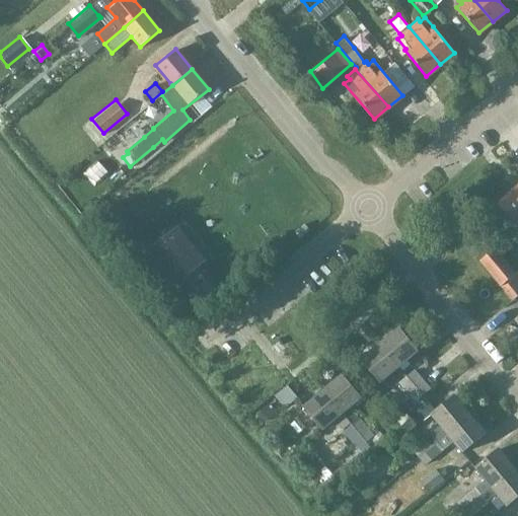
[(126,115),(133,127),(157,113),(150,100),(126,115)]
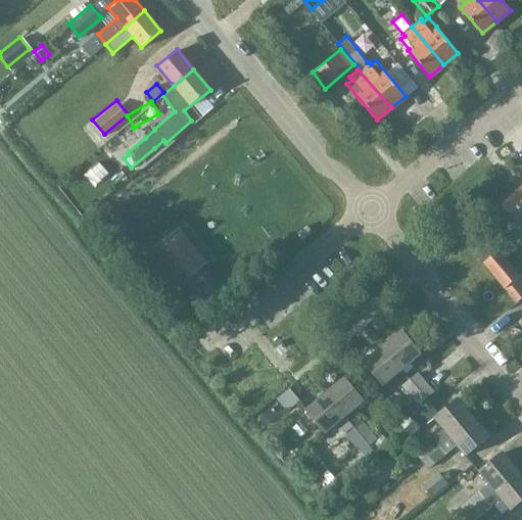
[(521,193),(518,189),(500,203),(518,224),(508,232),(521,247),(521,193)]
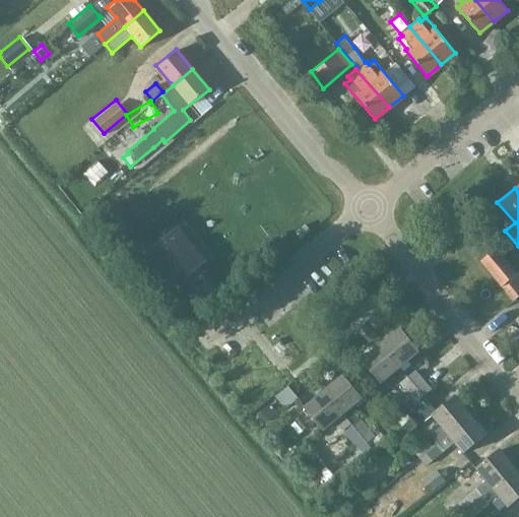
[(178,282),(204,261),(177,228),(144,255),(166,279),(172,274),(178,282)]
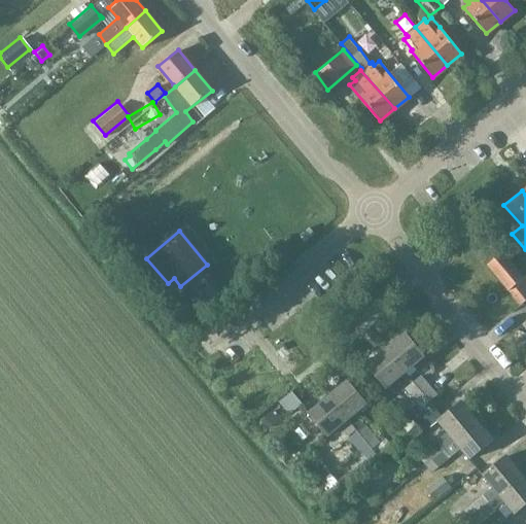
[(525,274),(523,277),(501,252),(487,264),(522,304),(525,300),(525,274)]
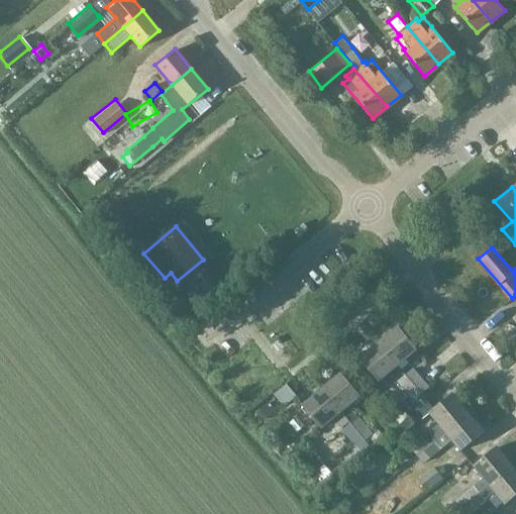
[(398,366),(417,350),(397,325),(378,341),(398,366)]
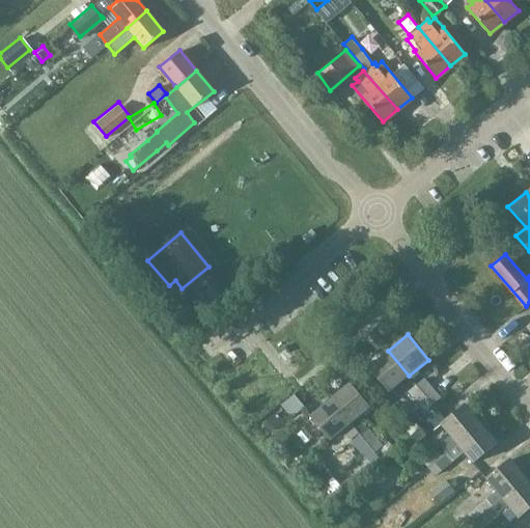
[(390,391),(409,376),(388,351),(369,366),(390,391)]
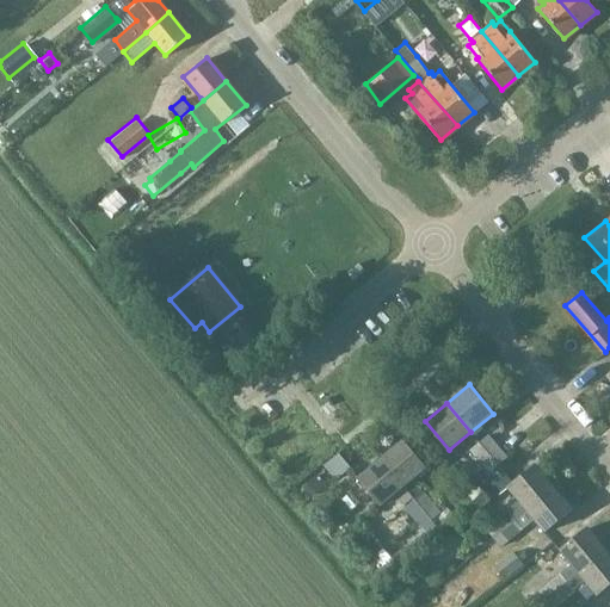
[(497,465),(506,457),(487,433),(479,441),(497,465)]
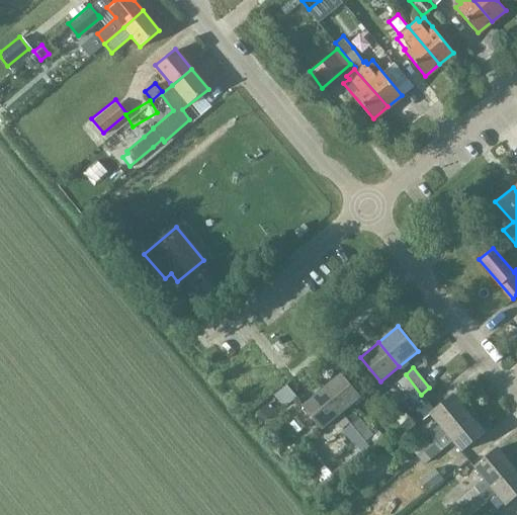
[(351,406),(361,398),(341,373),(322,389),(342,413),(364,440),(364,439),(370,447),(384,435),(377,427),(372,432),(351,406)]
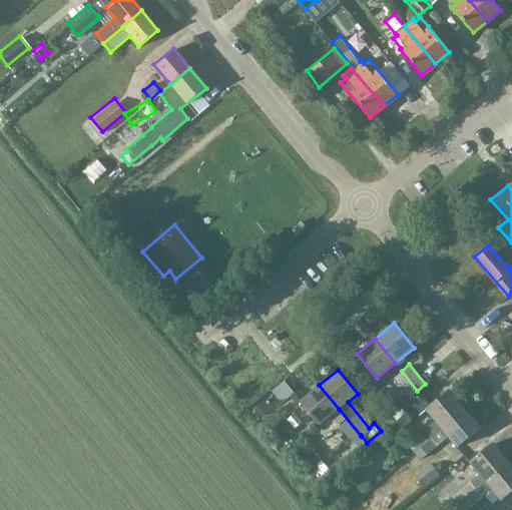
[(409,397),(417,391),(402,371),(393,377),(409,397)]
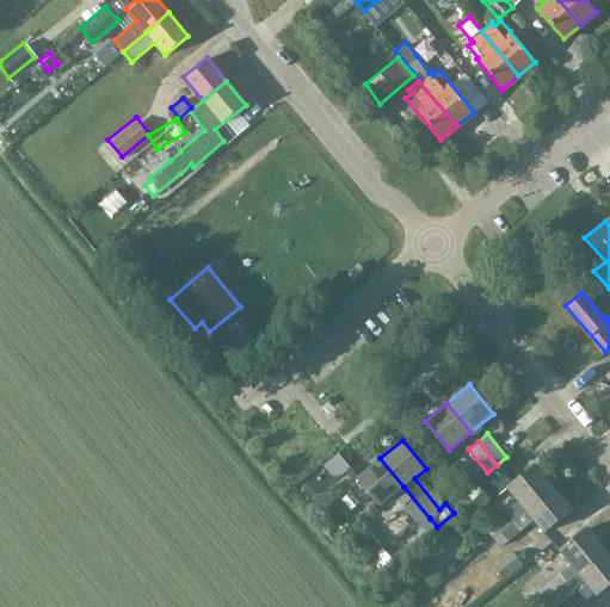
[(338,452),(324,464),(334,477),(349,465),(338,452)]
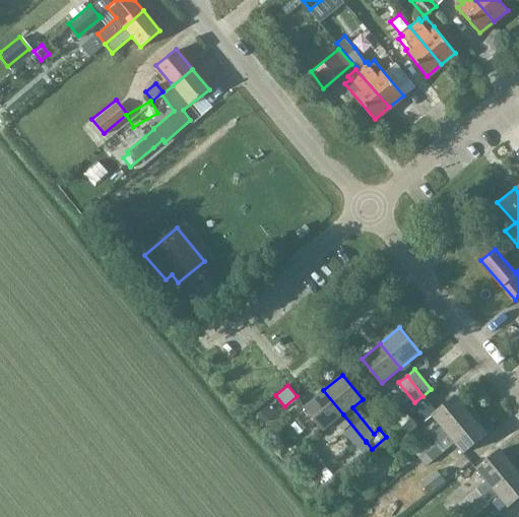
[(323,390),(305,406),(324,430),(334,422),(341,430),(342,430),(347,436),(358,448),(365,456),(372,449),(366,441),(366,442),(343,414),(323,390)]
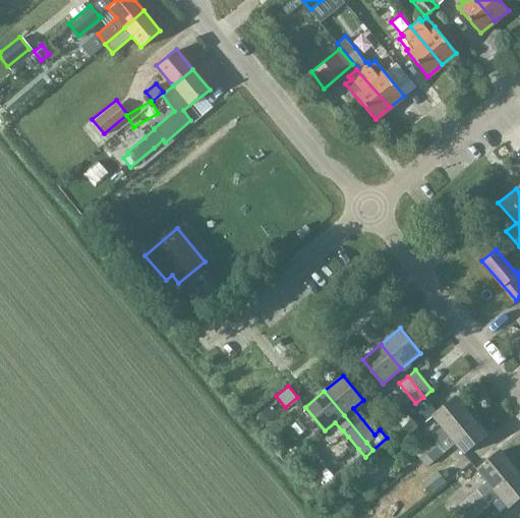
[(419,458),(471,415),(456,396),(438,410),(429,400),(415,412),(423,421),(431,415),(441,425),(412,449),(419,458)]
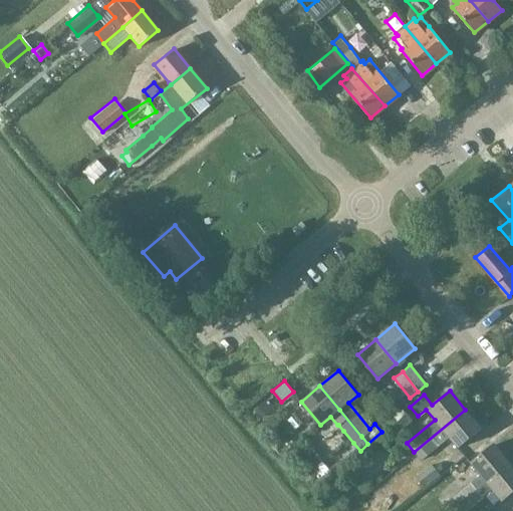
[(267,398),(255,409),(263,418),(275,407),(267,398)]
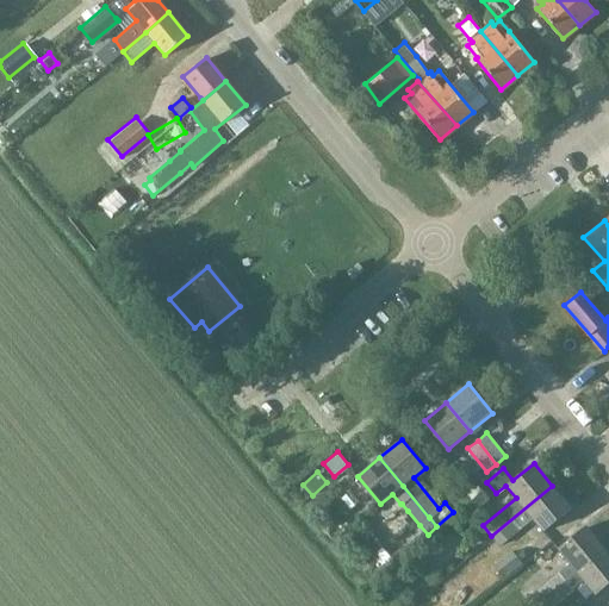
[(454,501),(459,507),(466,516),(488,498),(476,483),(454,501)]
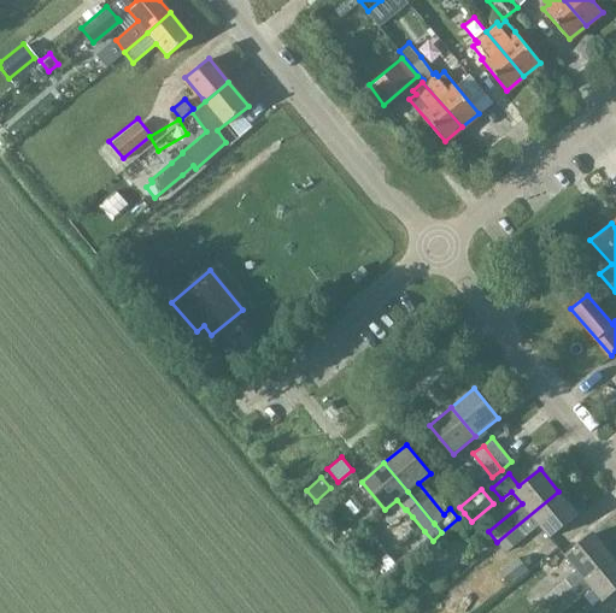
[(539,525),(549,537),(576,514),(558,491),(497,542),(505,552),(539,525)]
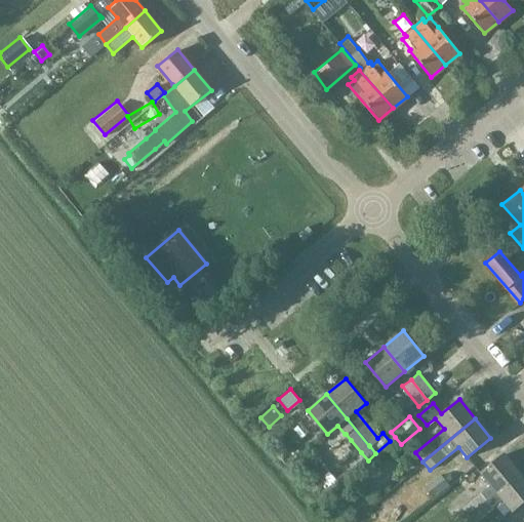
[(467,514),(519,473),(504,453),(480,473),(488,484),(460,507),(467,514)]
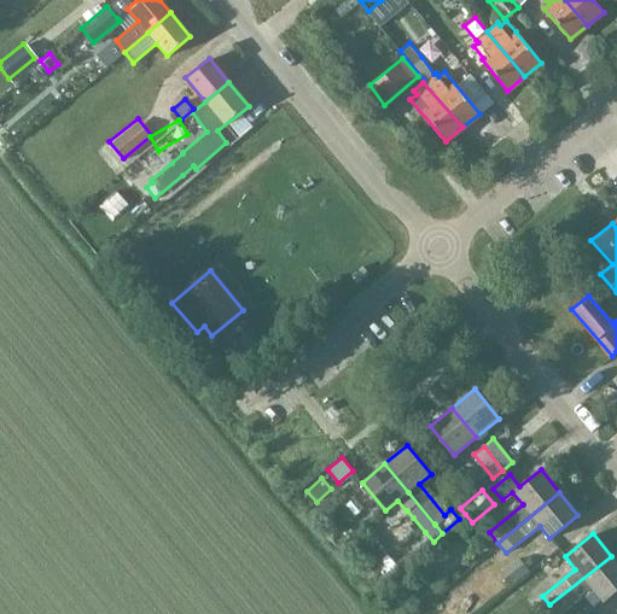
[(508,584),(529,569),(519,556),(500,572),(508,584)]
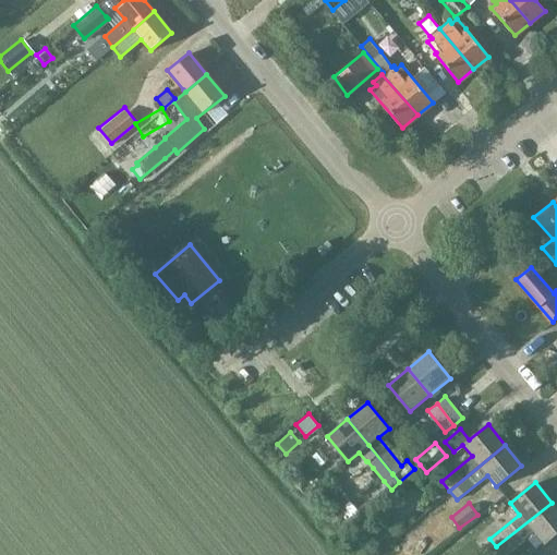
[(533,532),(543,544),(556,532),(556,508),(552,503),(496,546),(503,554),(507,554),(525,540),(524,539),(533,532)]
